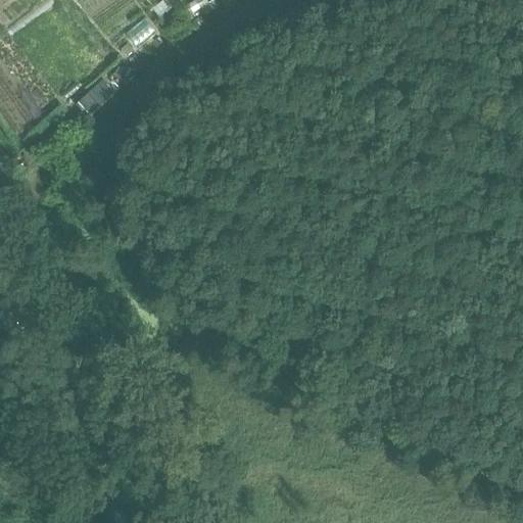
[(206,0),(195,0),(187,5),(191,13),(200,7),(205,15),(219,7),(214,0),(212,0),(208,2),(206,0)]
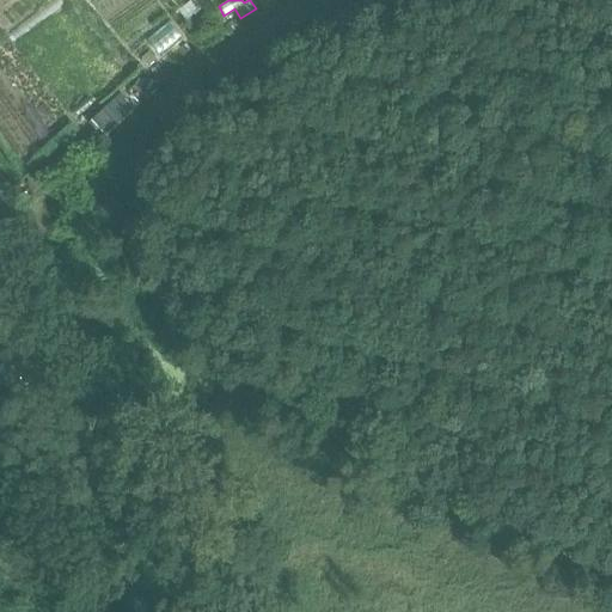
[(190,2),(178,11),(185,20),(197,11),(190,2)]
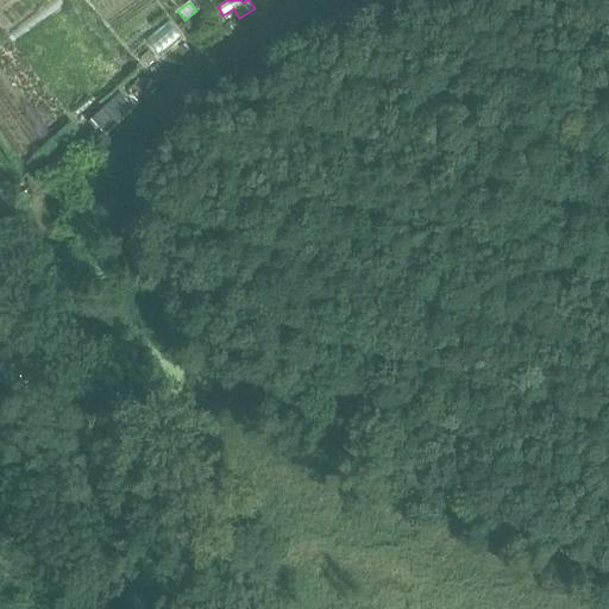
[(224,19),(215,25),(220,32),(228,27),(224,19)]
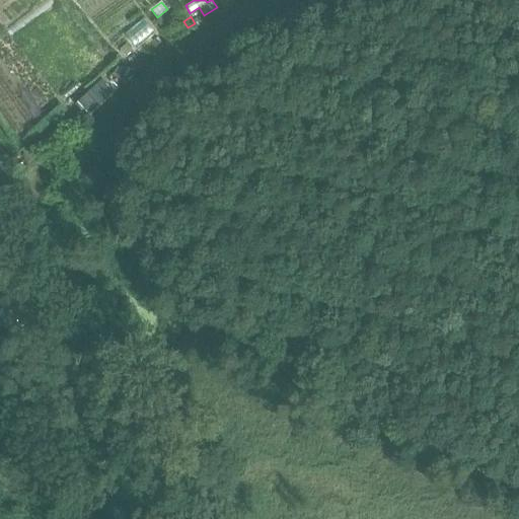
[(127,45),(120,50),(126,57),(132,52),(127,45)]
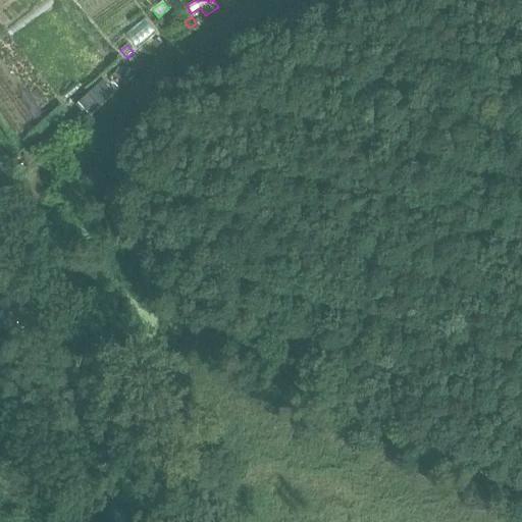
[(89,116),(116,92),(104,79),(77,104),(89,116)]
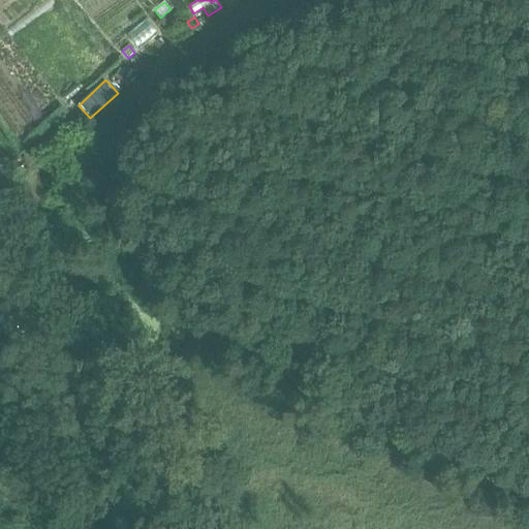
[(3,303),(0,301),(0,332),(3,334),(3,332),(10,312),(1,309),(2,307),(3,303)]
